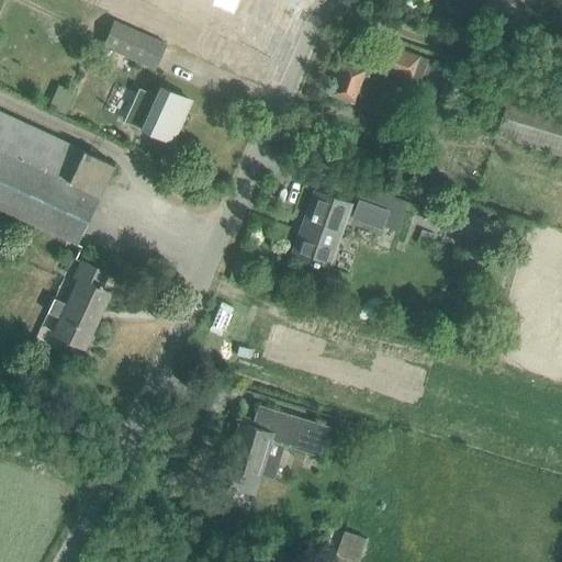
[(198,0),(233,15),(239,0),(198,0)]
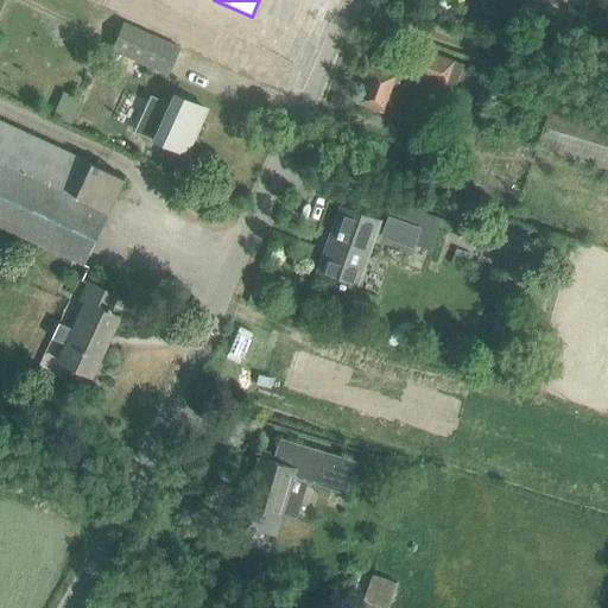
[(122,24),(111,50),(165,75),(177,49),(122,24)]
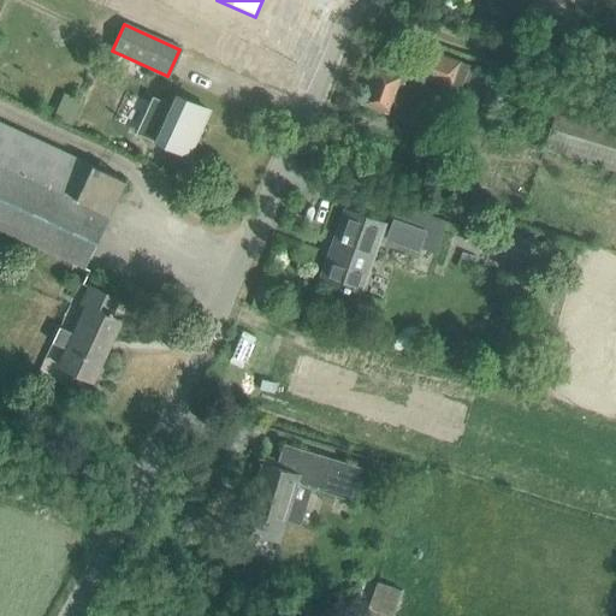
[(422,46),(409,80),(419,83),(414,94),(442,104),(458,59),(422,46)]
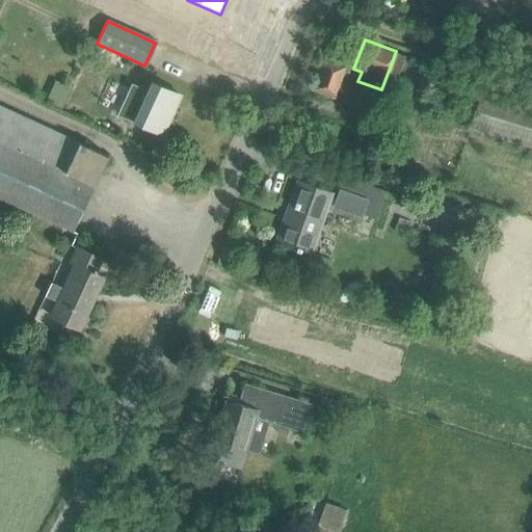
[(349,104),(357,81),(362,72),(353,69),(346,65),(350,54),(326,45),(310,89),(349,104)]
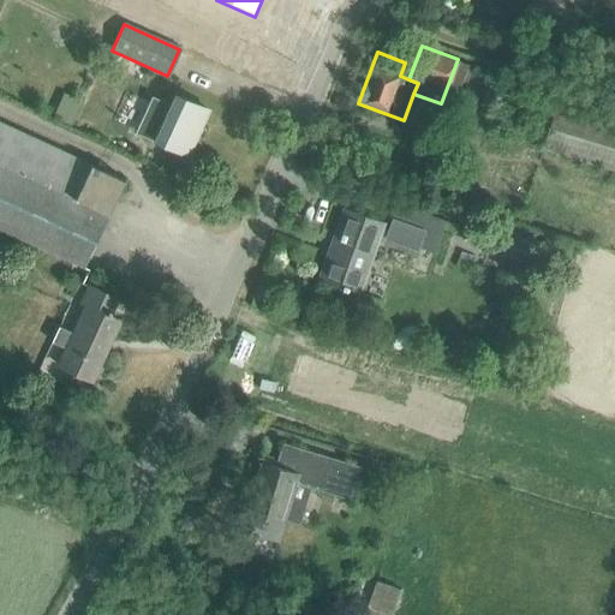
[(137,132),(186,155),(207,109),(175,95),(169,107),(153,99),(137,132)]
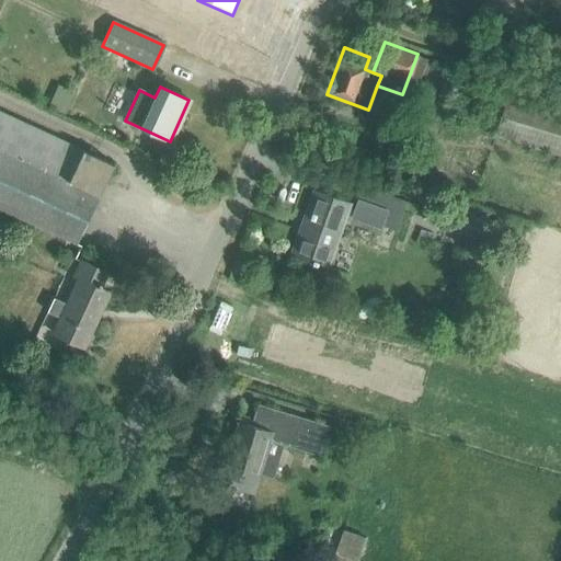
[(493,136),(560,156),(560,112),(506,96),(493,136)]
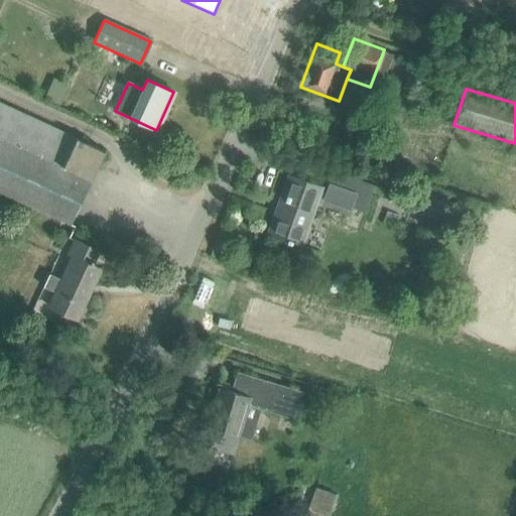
[(0,192),(70,226),(104,150),(0,101),(0,192)]
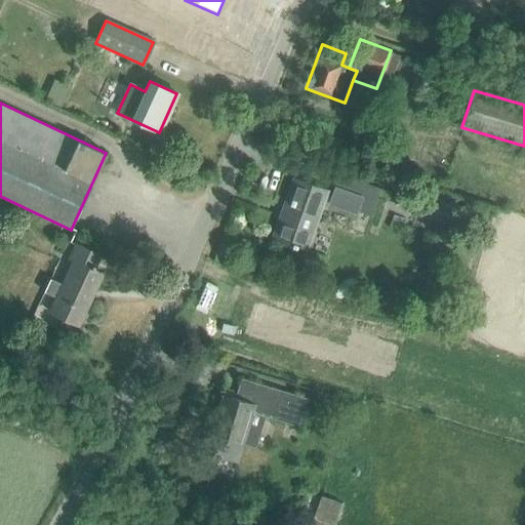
[(415,161),(403,157),(400,165),(412,169),(415,161)]
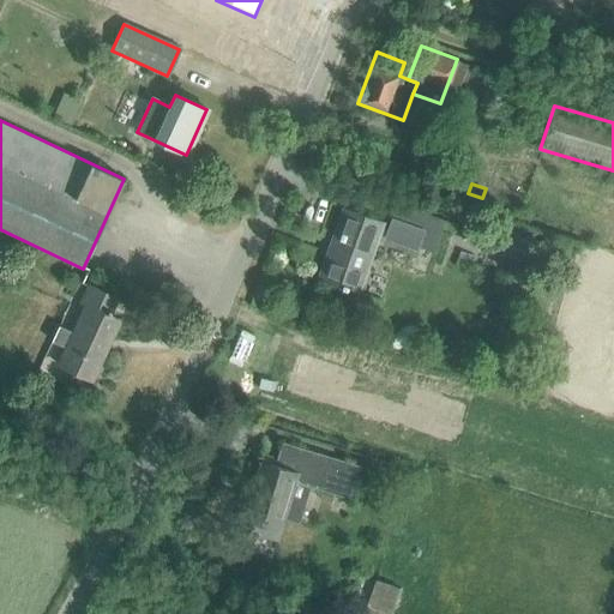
[(395,203),(389,221),(381,239),(414,250),(415,245),(431,251),(441,220),(395,203)]
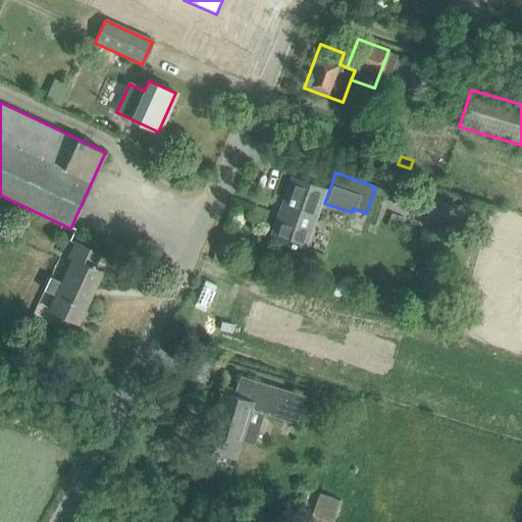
[(269,237),(305,249),(326,190),(290,177),(269,237)]
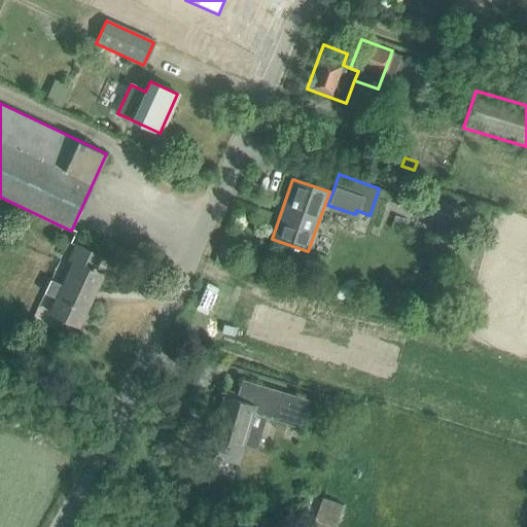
[(63,285),(49,279),(43,293),(56,300),(49,313),(78,326),(102,275),(94,271),(100,256),(76,245),(69,260),(73,262),(63,285)]
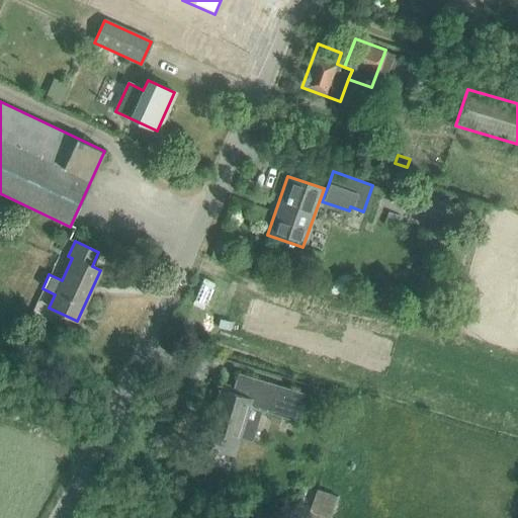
[(208,428),(206,428),(200,445),(234,455),(239,439),(251,443),(261,410),(293,420),(301,394),(276,385),(238,374),(232,394),(220,390),(208,428)]
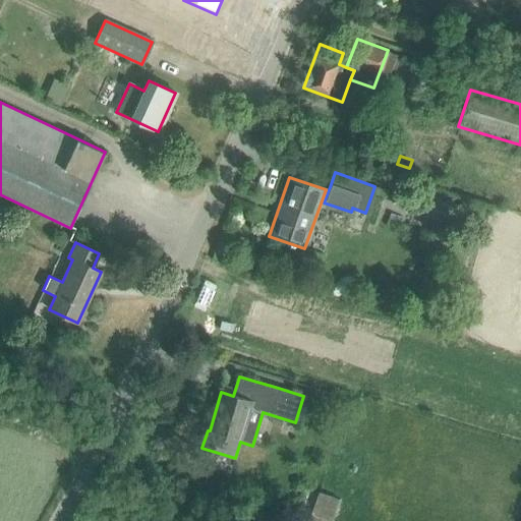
[(317,494),(308,520),(332,520),(339,501),(317,494)]
